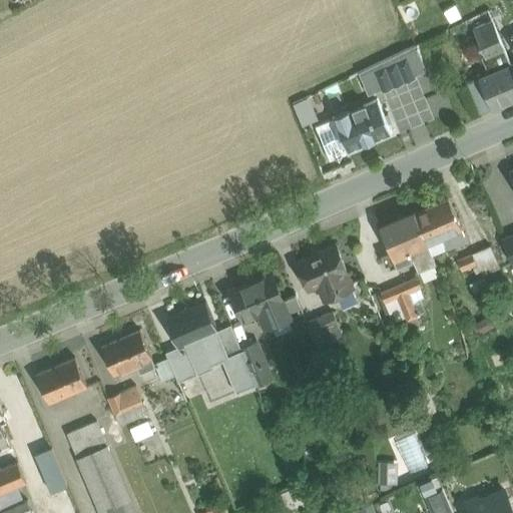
[(512,68),(511,65),(492,21),(473,29),(485,56),(482,57),(489,73),(478,78),(491,108),(491,109),(512,99),(512,68)]
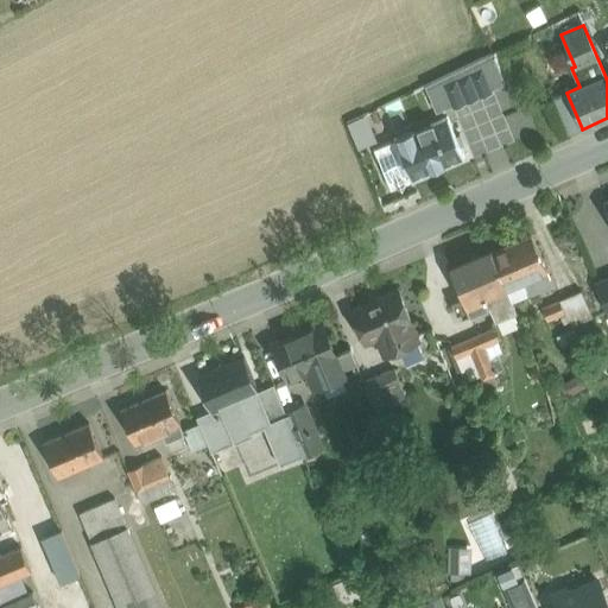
[(493,54),(431,82),(443,111),(493,89),(487,77),(500,73),(493,54)]
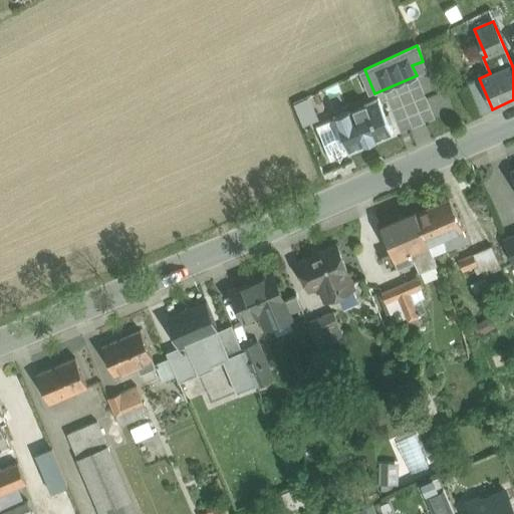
[(479,78),(468,83),(481,113),(492,108),(479,78)]
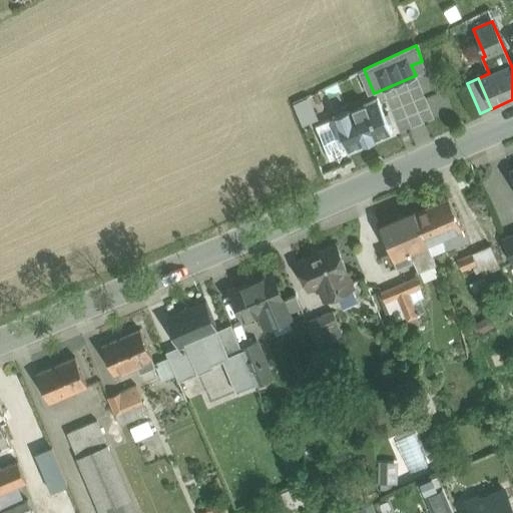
[(309,94),(292,102),(302,124),(319,116),(309,94)]
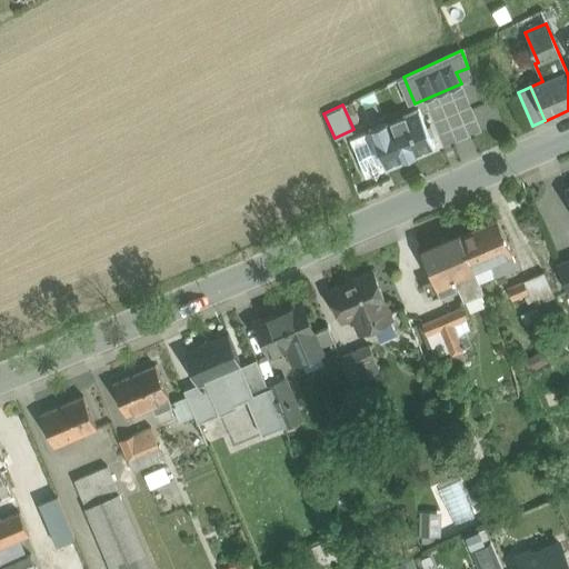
[(405,122),(388,129),(386,122),(369,130),(369,131),(386,169),(401,163),(400,160),(433,146),(419,110),(402,118),(405,122)]
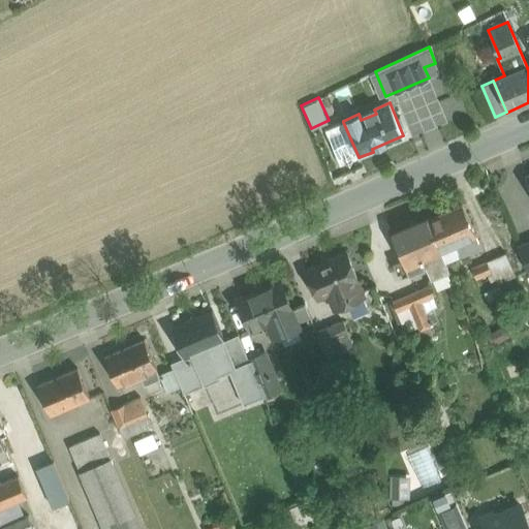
[(343,122),(325,129),(340,164),(345,162),(350,164),(352,159),(359,157),(343,122)]
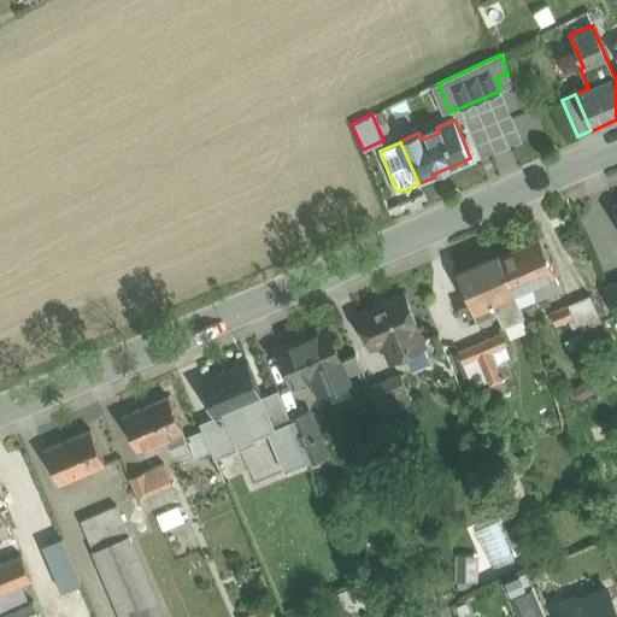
[(539,239),(498,256),(513,292),(530,285),(538,300),(560,289),(539,239)]
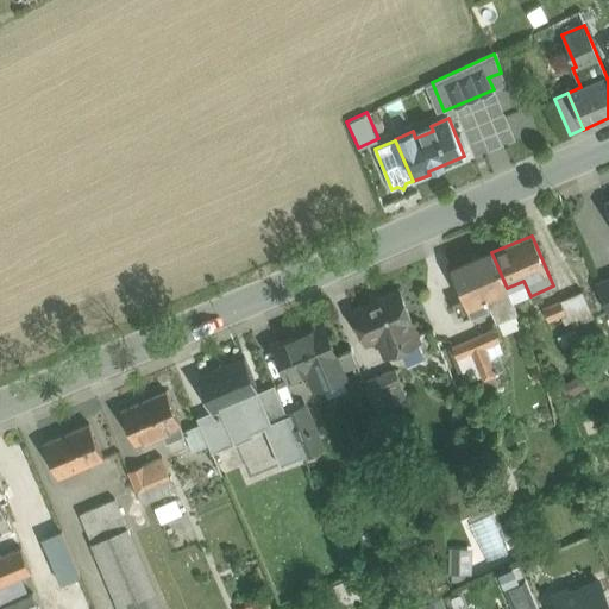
[(491,252),(451,269),(466,306),(471,315),(490,308),(496,322),(518,314),(507,288),(491,252)]
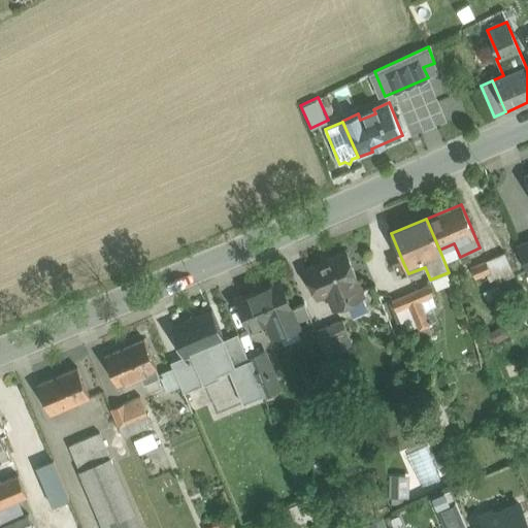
[(527,242),(518,248),(527,272),(527,242)]
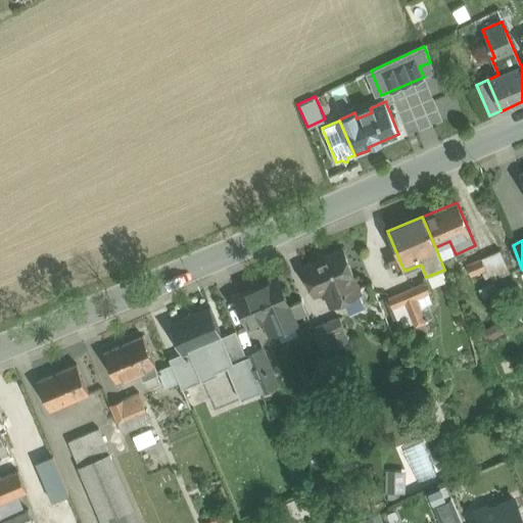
[(343,250),(302,268),(314,295),(324,291),(331,306),(360,293),(353,279),(354,278),(343,250)]
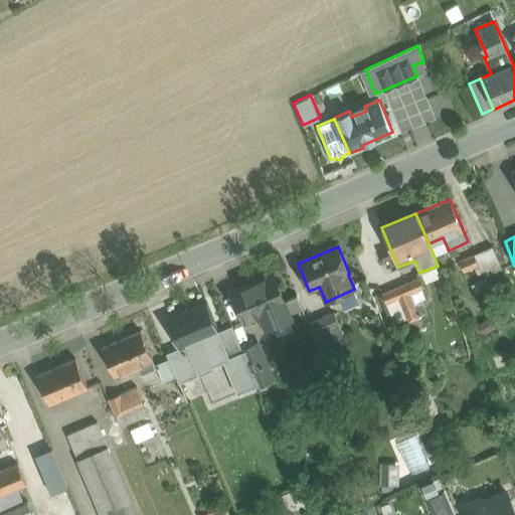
[(493,246),(474,254),(478,266),(483,276),(502,269),(493,246)]
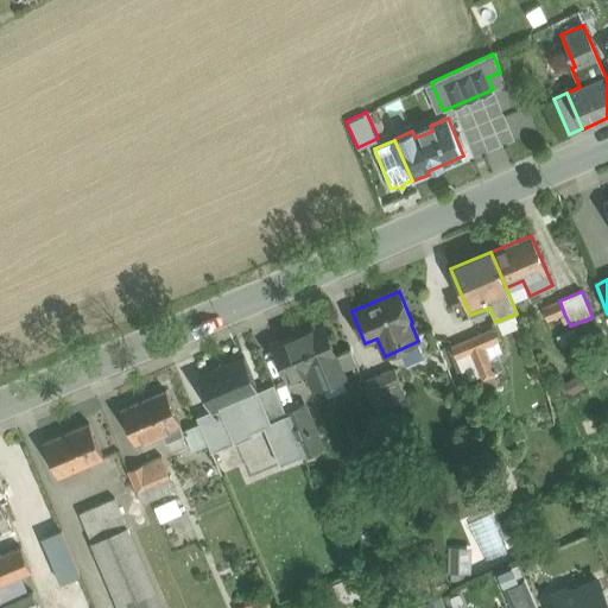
[(559,301),(542,308),(548,321),(564,314),(559,301)]
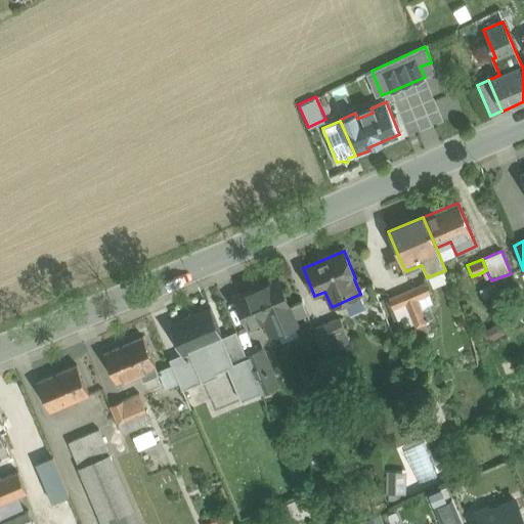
[(276,278),(235,296),(249,326),(269,317),(275,332),(296,323),(295,320),(290,308),(276,278)]
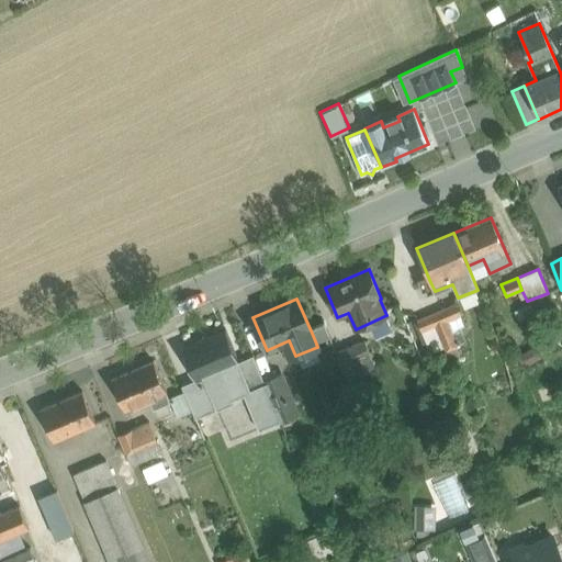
[(458,302),(429,314),(439,337),(446,351),(458,346),(448,321),(463,314),(458,302)]
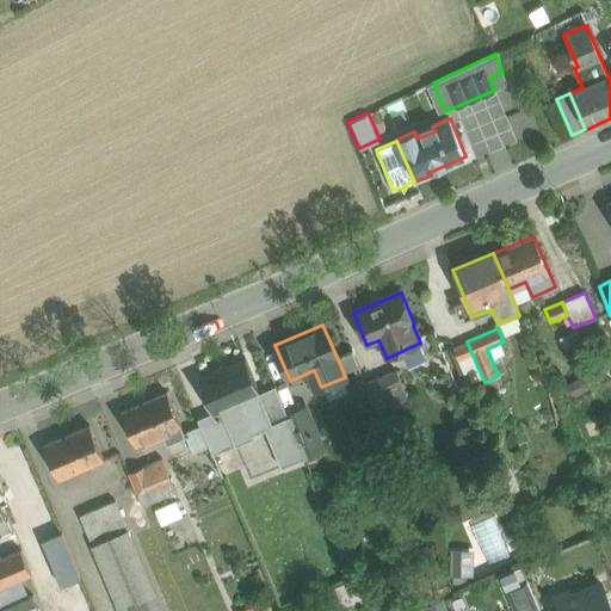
[(467,341),(454,347),(464,372),(477,366),(467,341)]
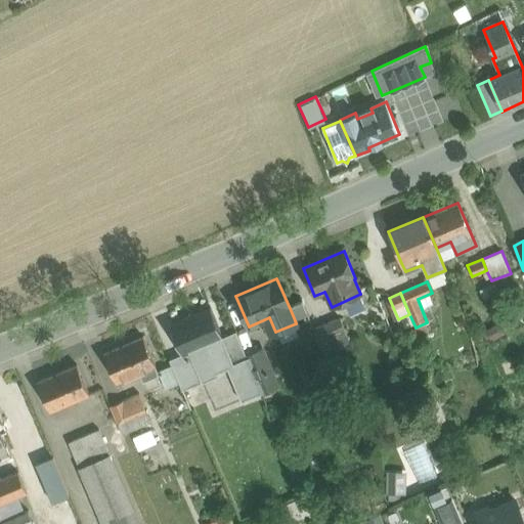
[(302,302),(290,308),(295,320),(307,314),(302,302)]
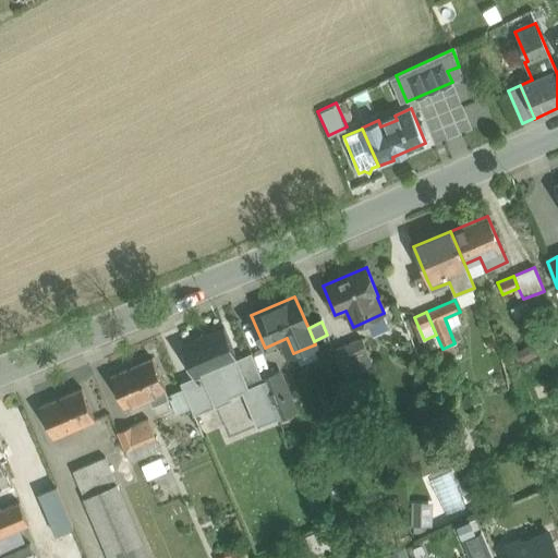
[(223,329),(182,347),(195,377),(237,361),(223,329)]
